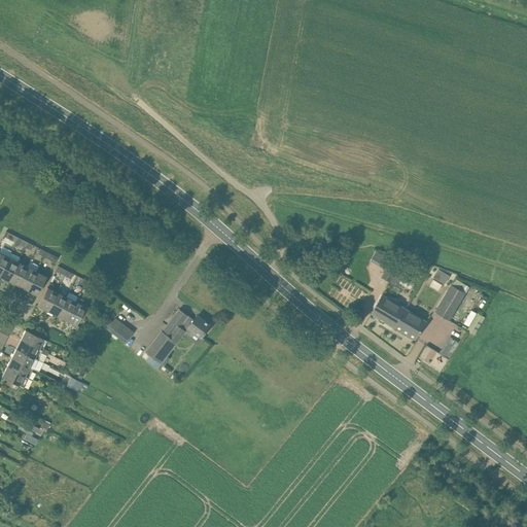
[(18,238),(8,233),(5,237),(15,242),(18,238)]
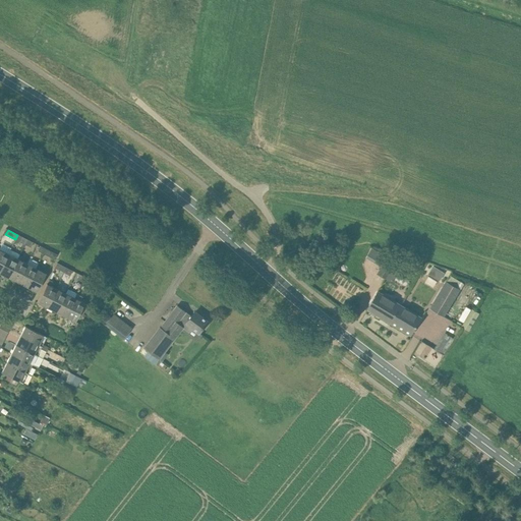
[(46,248),(43,253),(54,259),(57,254),(46,248)]
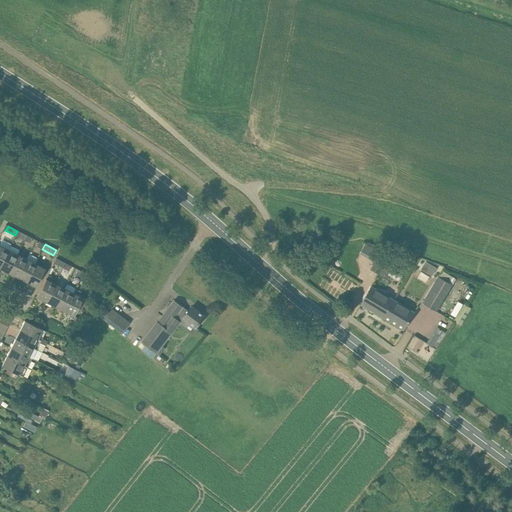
[(7,273),(17,254),(8,249),(0,264),(0,269),(4,271),(3,272),(6,274),(7,273)]
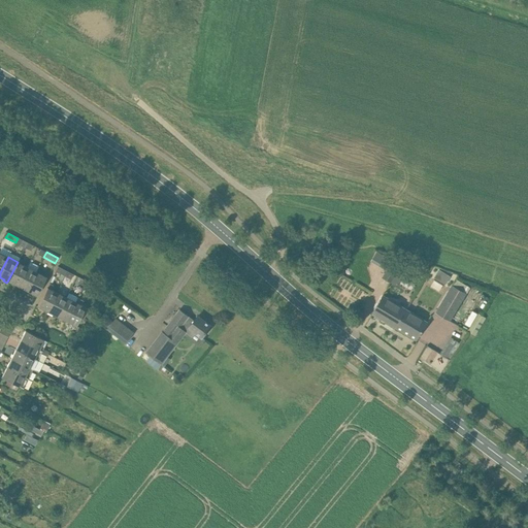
[(17,286),(27,266),(18,262),(7,282),(13,285),(12,286),(17,288),(17,286)]
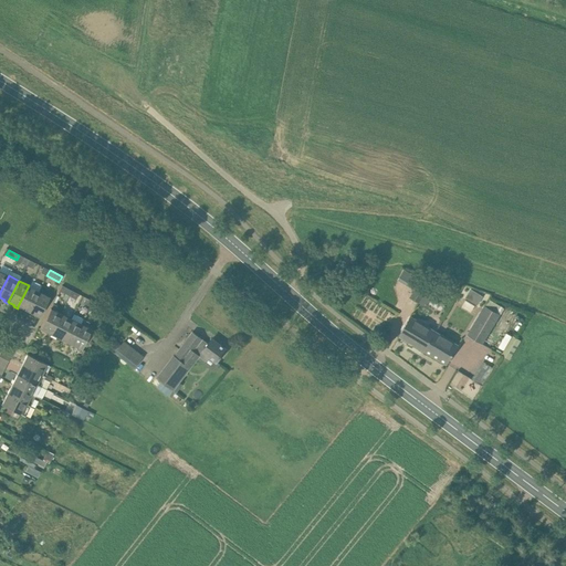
[(435,290),(420,281),(410,297),(419,302),(423,294),(430,299),(435,290)]
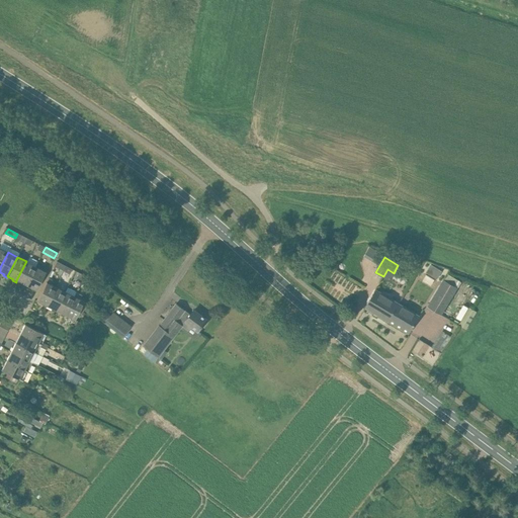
[(35,266),(26,261),(16,280),(22,283),(21,285),(25,286),(26,285),(35,266)]
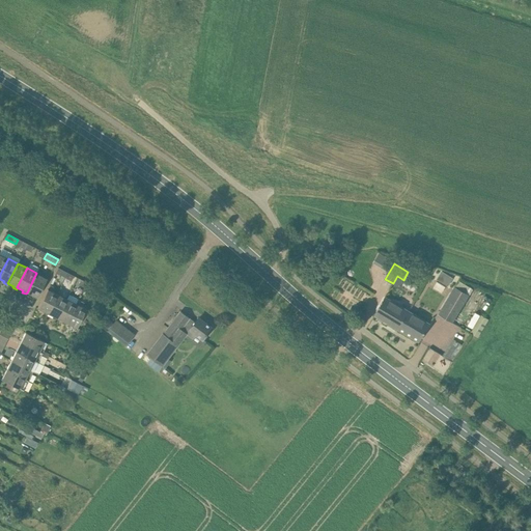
[(55,273),(65,278),(68,273),(58,268),(55,273)]
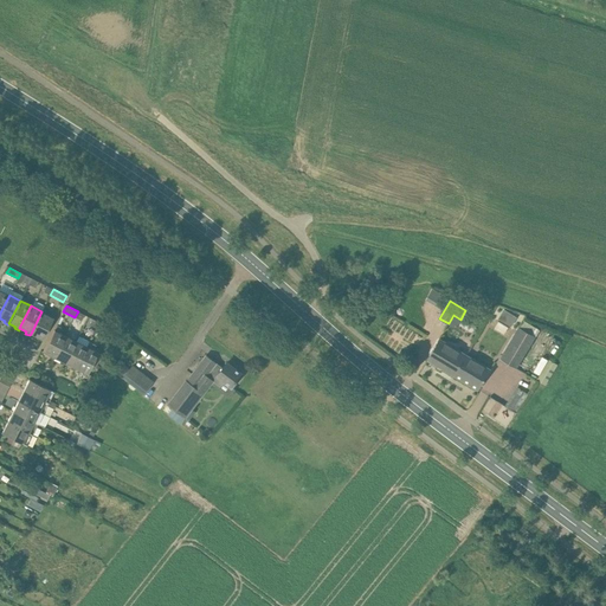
[(504,309),(498,318),(511,327),(517,317),(504,309)]
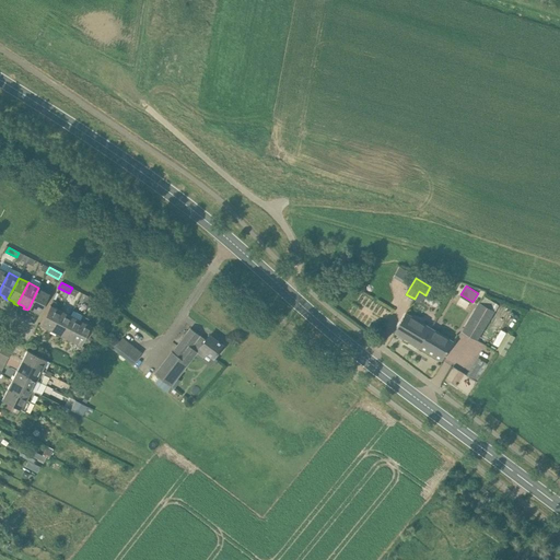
[(38,288),(28,308),(34,312),(34,313),(37,315),(37,313),(38,314),(49,293),(38,288)]
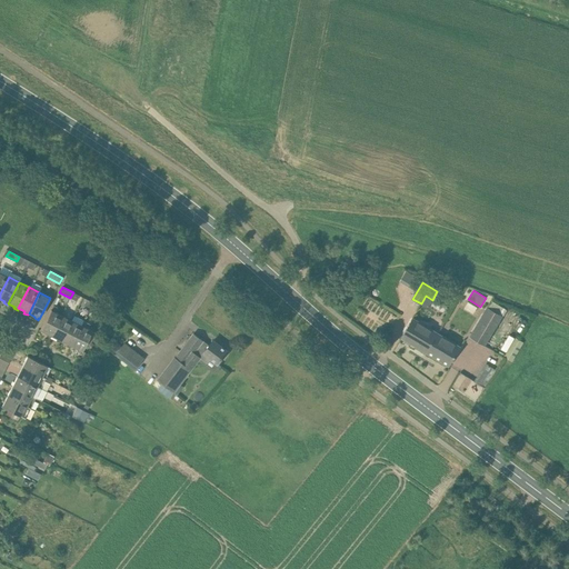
[(73,292),(70,298),(68,303),(70,305),(75,303),(79,296),(73,292)]
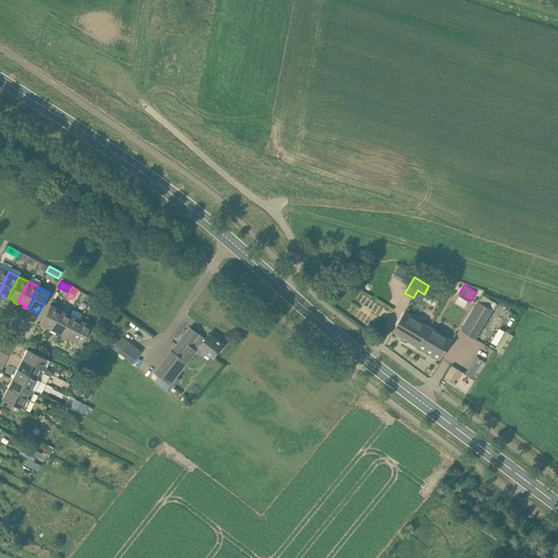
[(49,329),(60,308),(55,305),(56,301),(52,299),(39,324),(46,327),(45,328),(48,330),(49,329)]
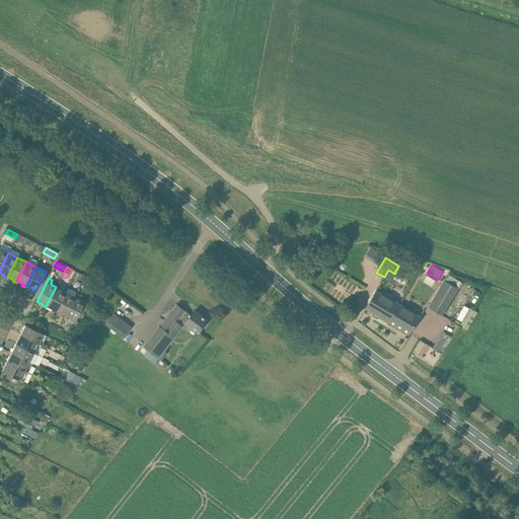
[(458,288),(444,280),(429,306),(442,315),(458,288)]
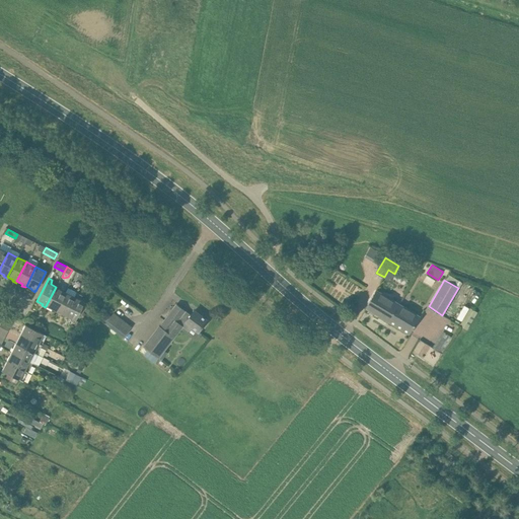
[(56,311),(65,292),(56,287),(46,306),(52,309),(51,310),(55,312),(55,311),(56,311)]
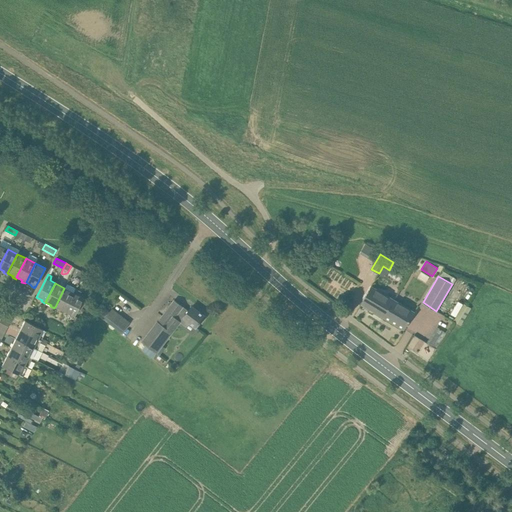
[(384,317),(394,300),(371,286),(361,303),(384,317)]
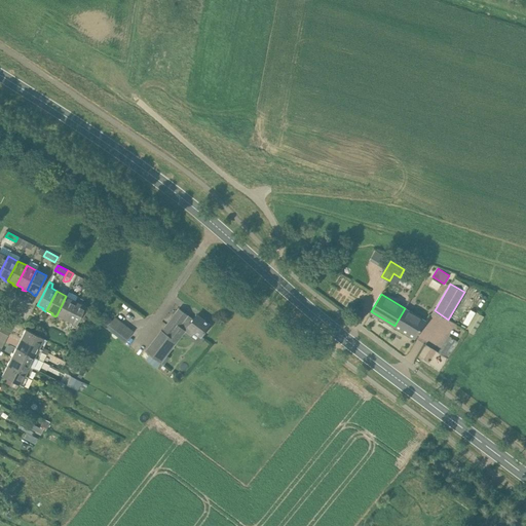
[(66,296),(57,315),(62,318),(62,320),(65,322),(65,320),(66,320),(75,300),(66,296)]
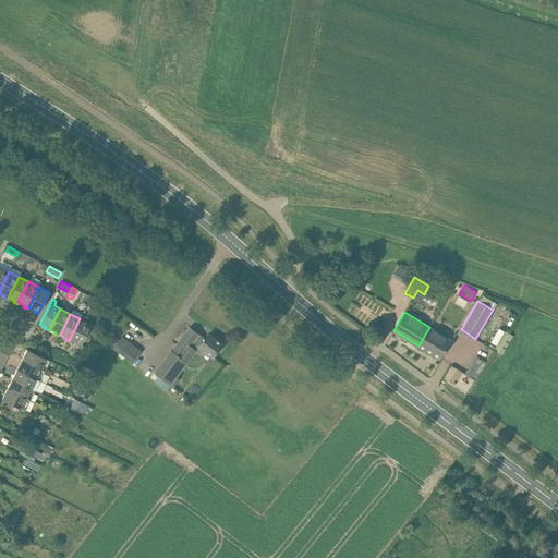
[(82,315),(80,318),(70,339),(75,342),(75,343),(79,346),(79,344),(80,344),(91,324),(86,322),(88,318),(82,315)]
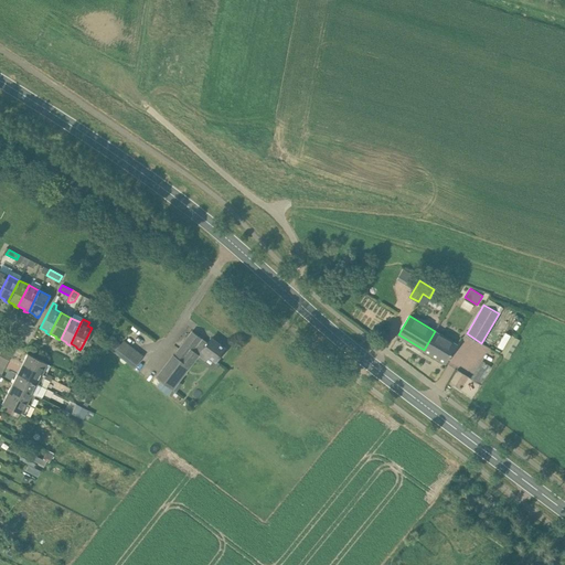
[(225,349),(212,338),(209,343),(192,331),(174,354),(173,354),(157,376),(166,383),(173,391),(200,355),(193,350),(196,345),(202,350),(202,351),(215,362),(225,349)]
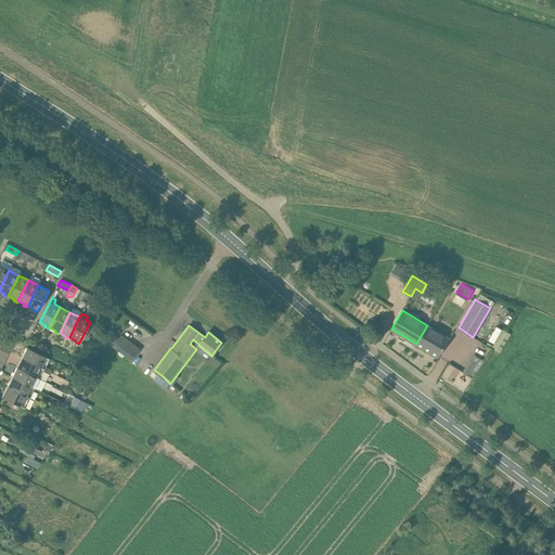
[(449,338),(427,325),(416,344),(438,357),(449,338)]
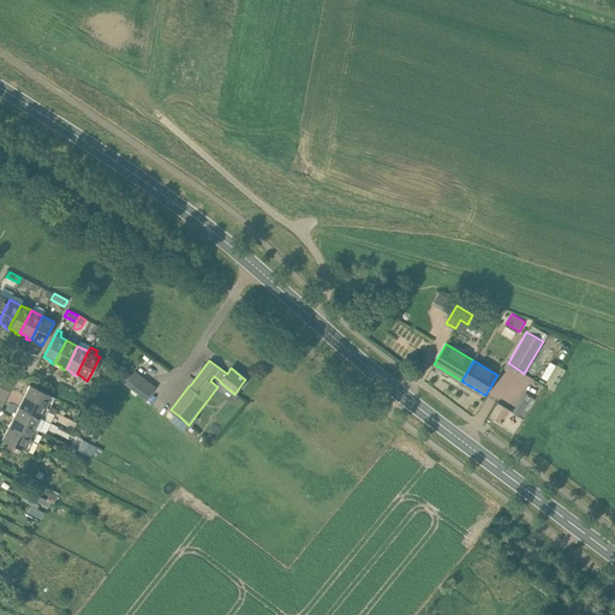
[(555,390),(567,369),(557,364),(545,386),(555,390)]
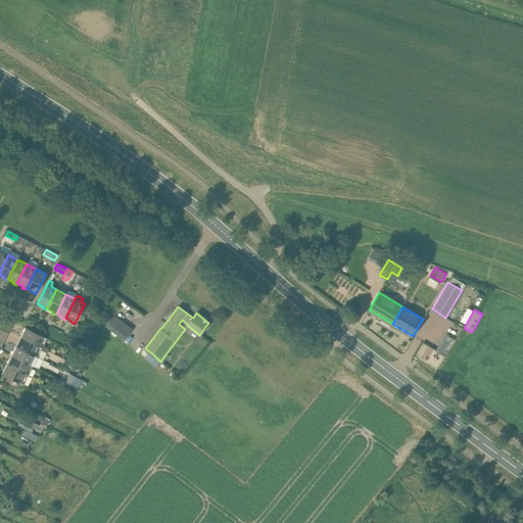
[(129,334),(116,325),(112,330),(125,340),(129,334)]
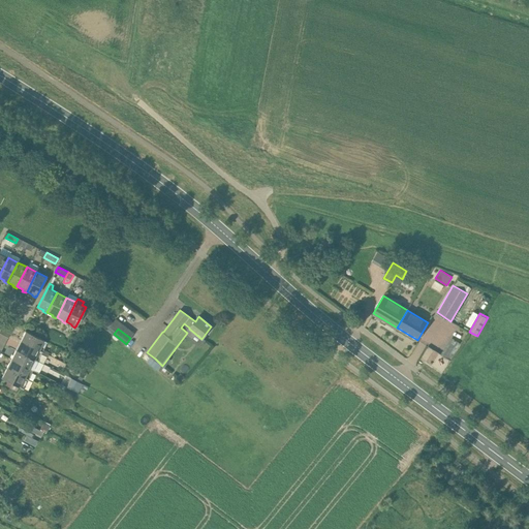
[(20,340),(48,354),(49,352),(43,349),(47,342),(25,331),(20,340)]
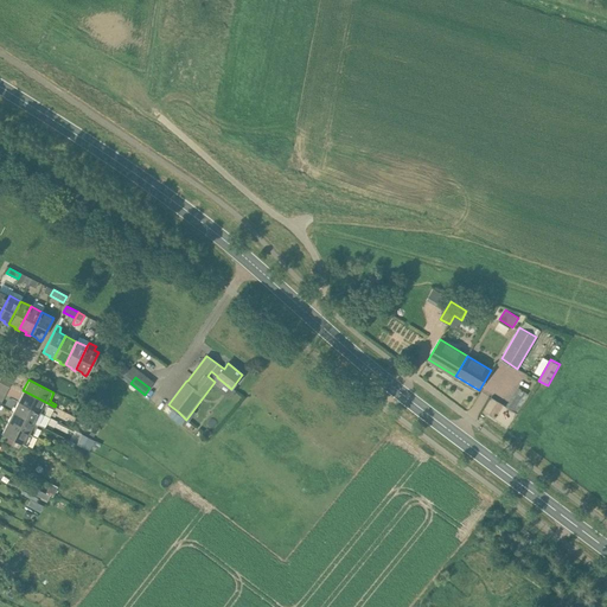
[(517,411),(529,393),(519,387),(508,406),(517,411)]
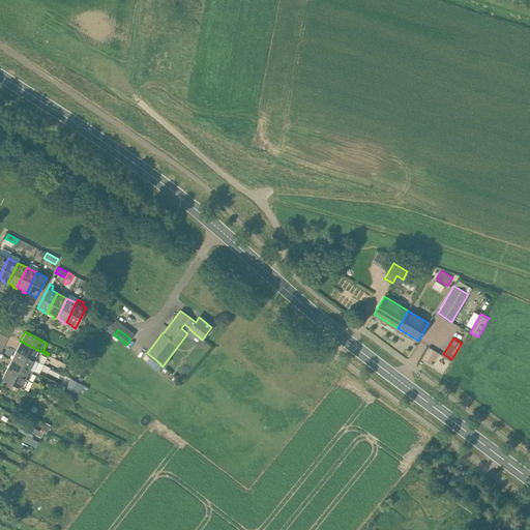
[(48,355),(20,341),(16,350),(37,361),(42,364),(48,355)]
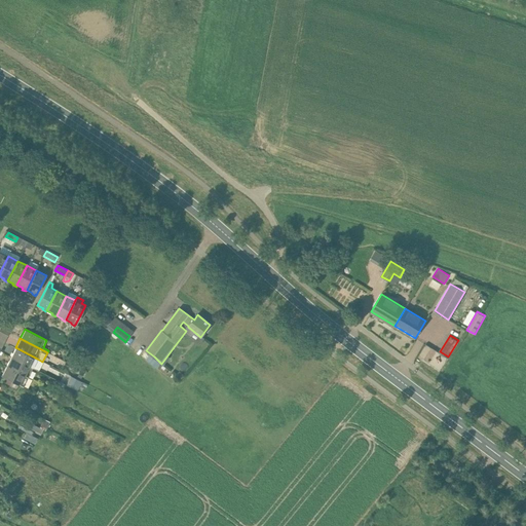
[(428,364),(437,350),(425,344),(418,358),(428,364)]
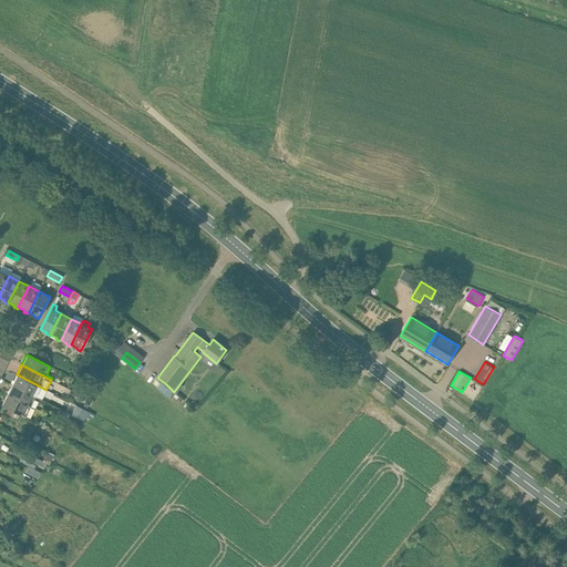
[(11,384),(35,397),(40,387),(17,374),(11,384)]
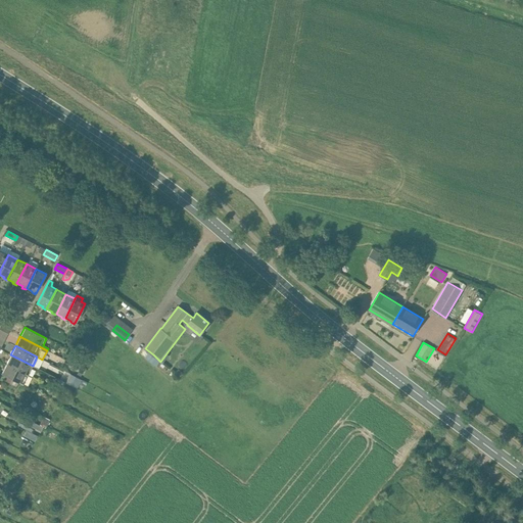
[(33,366),(10,354),(6,364),(28,375),(33,366)]
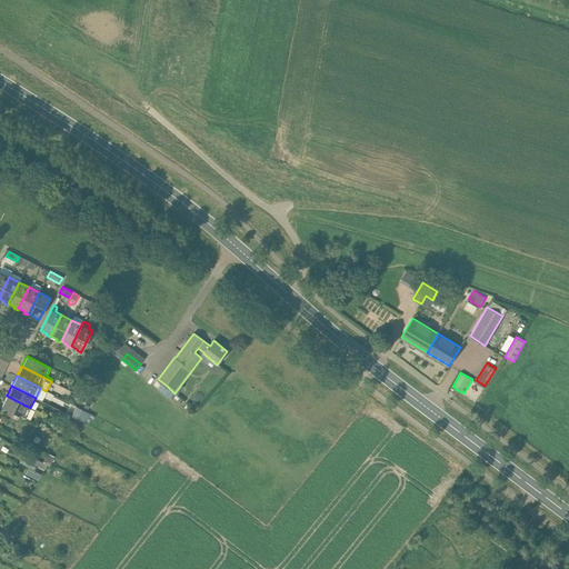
[(175,393),(167,386),(162,392),(172,400),(177,395),(175,393)]
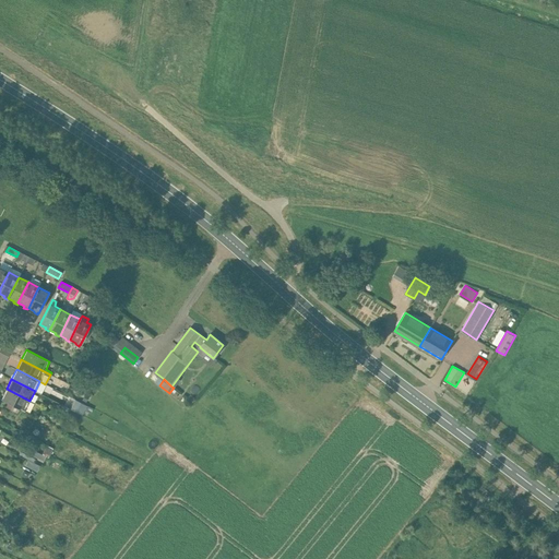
[(30,401),(7,389),(1,399),(24,411),(30,401)]
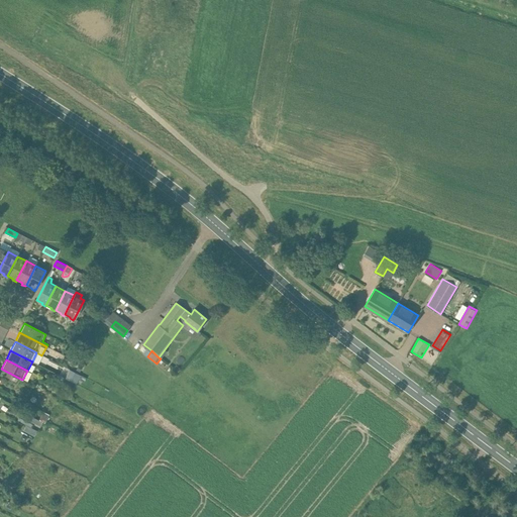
[(69,370),(65,379),(76,384),(80,375),(69,370)]
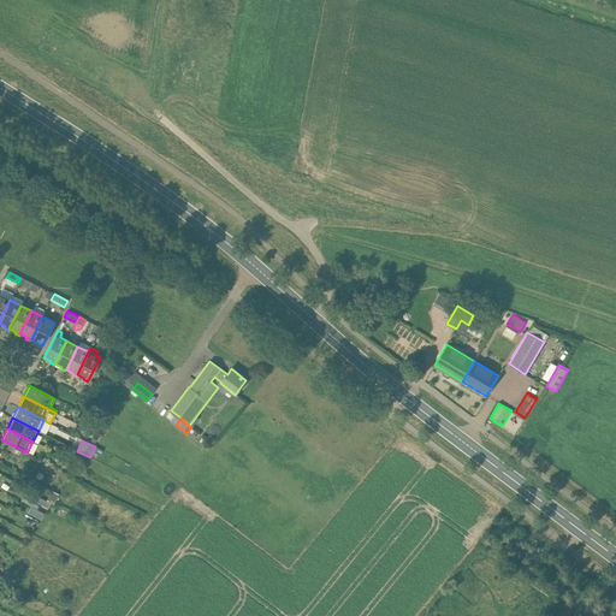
[(75,455),(72,461),(82,467),(86,461),(75,455)]
